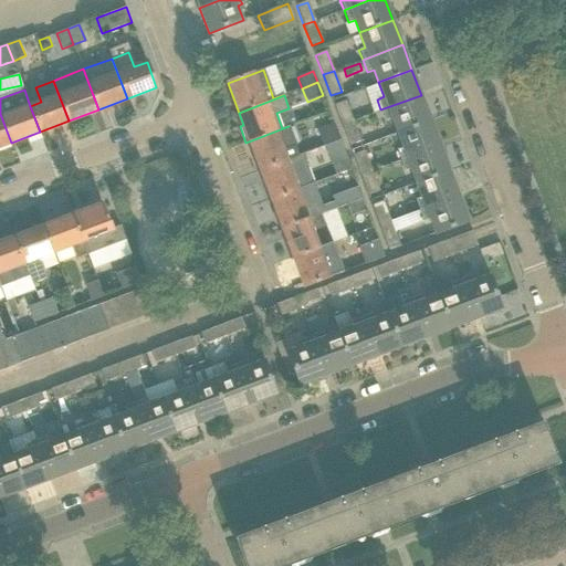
[(397,133),(430,119),(421,95),(380,109),(386,122),(392,119),(397,133)]
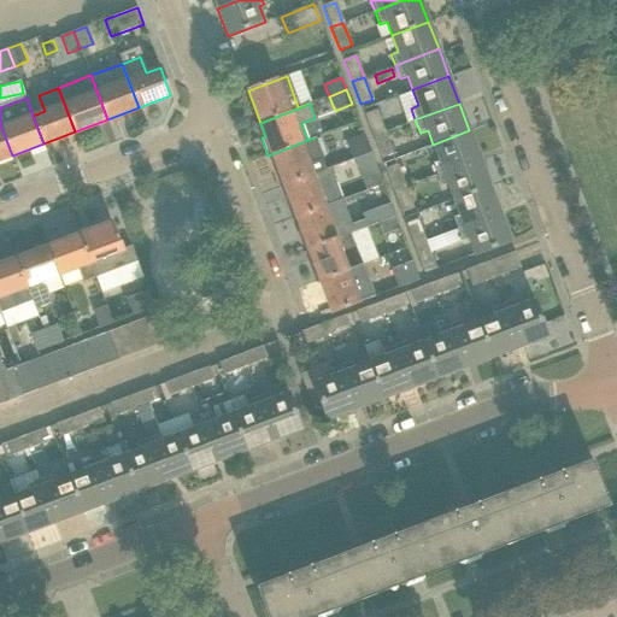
[(371,136),(385,131),(376,110),(364,115),(371,136)]
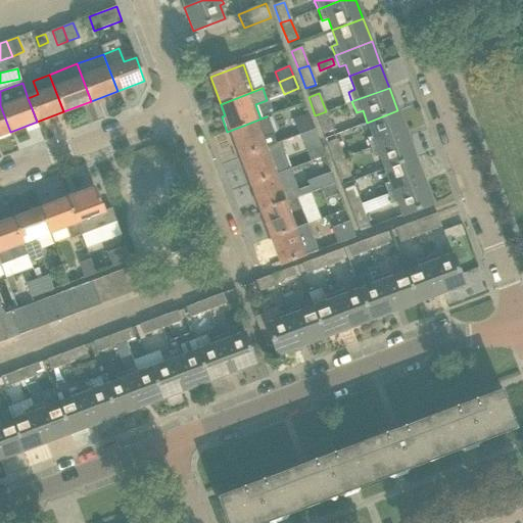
[(0,135),(10,132),(0,105),(0,135)]
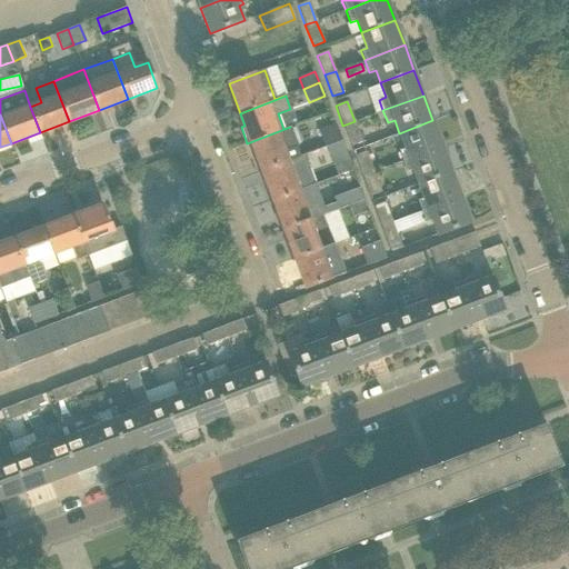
[(401,161),(442,146),(432,120),(399,133),(406,149),(398,151),(401,161)]
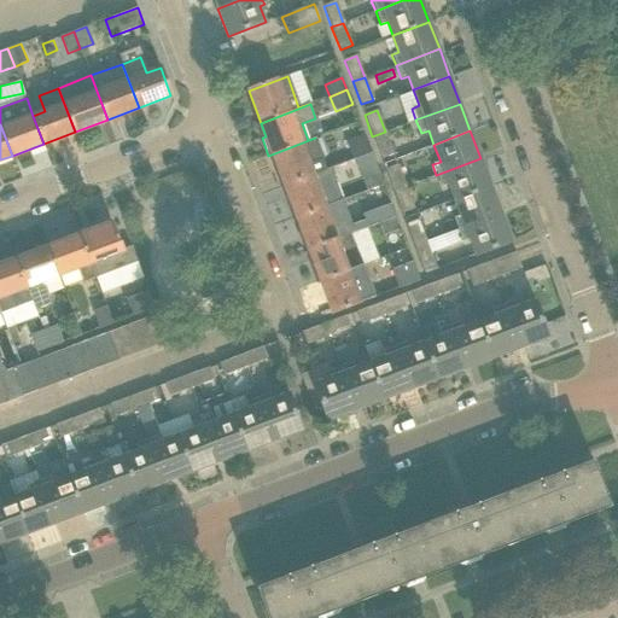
[(382,159),(394,155),(385,132),(372,136),(382,159)]
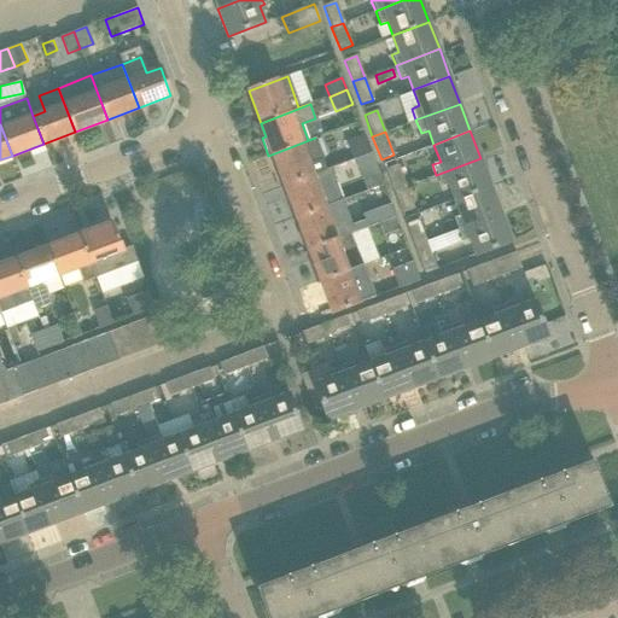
[(353,159),(371,152),(365,135),(345,143),(353,159)]
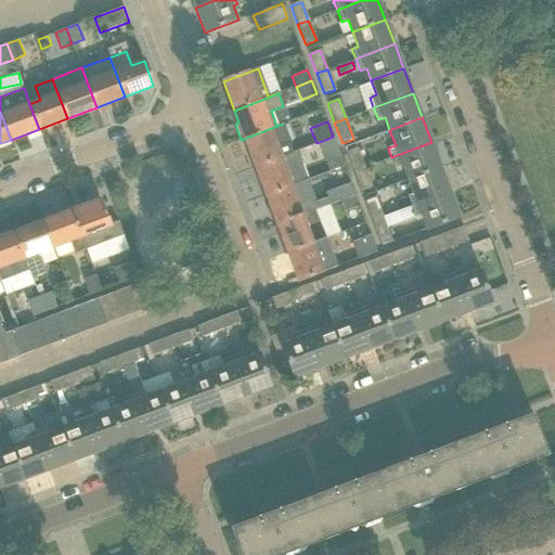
[(288,143),(291,142),(283,124),(241,140),(245,139),(255,167),(292,152),(288,143)]
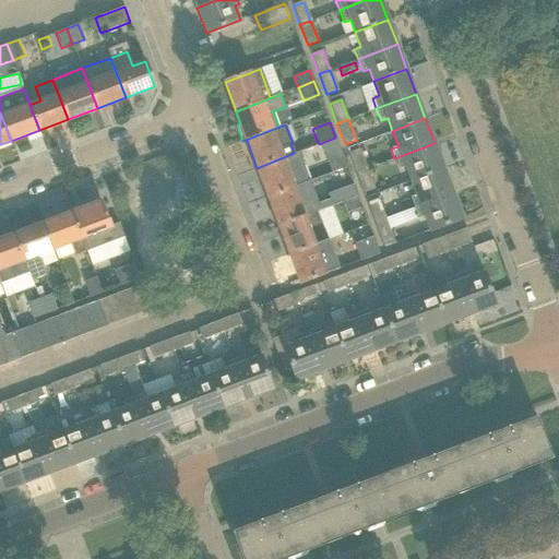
[(324,158),(342,151),(335,138),(319,144),(324,158)]
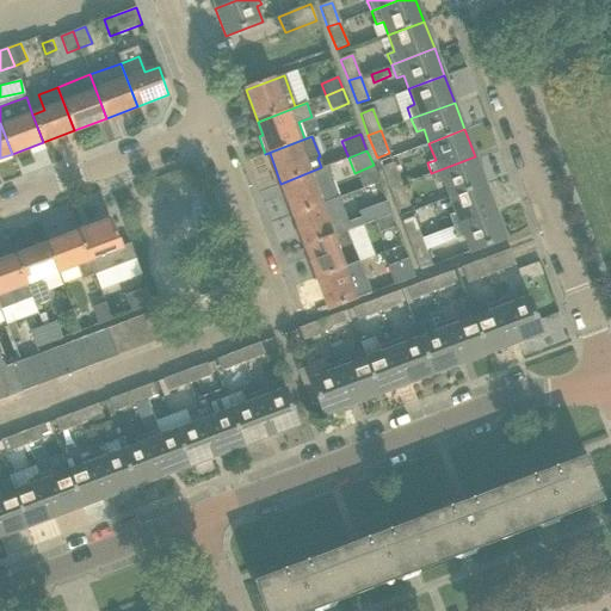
[(449,197),(485,184),(475,156),(431,173),(437,186),(444,184),(449,197)]
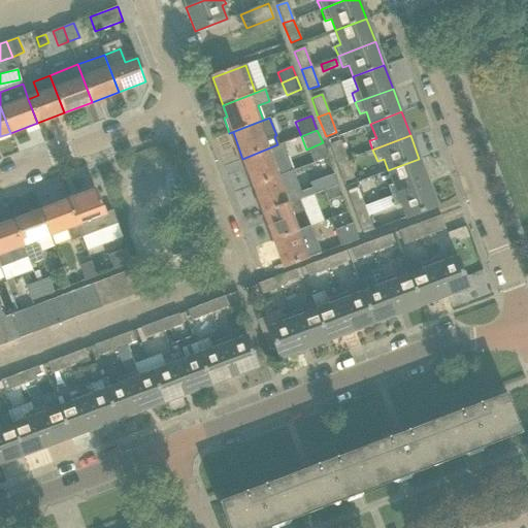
[(335,163),(345,159),(339,141),(329,145),(335,163)]
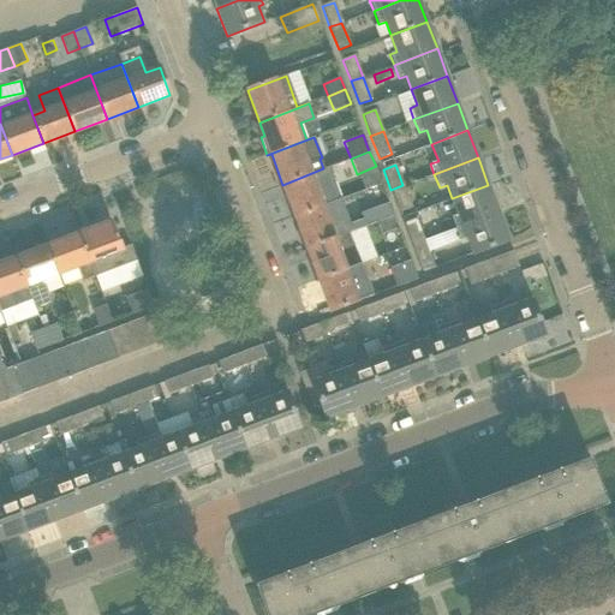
[(323,168),(282,185),(294,216),(323,206),(341,198),(329,167),(323,168)]
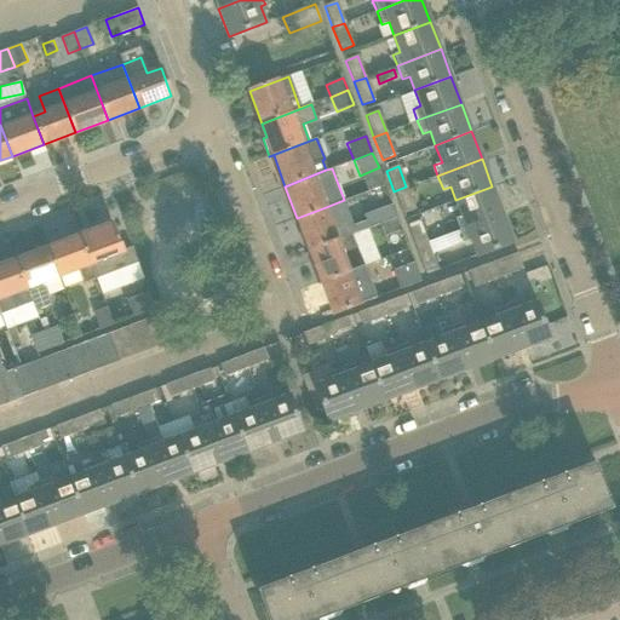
[(402,214),(414,211),(406,187),(394,191),(402,214)]
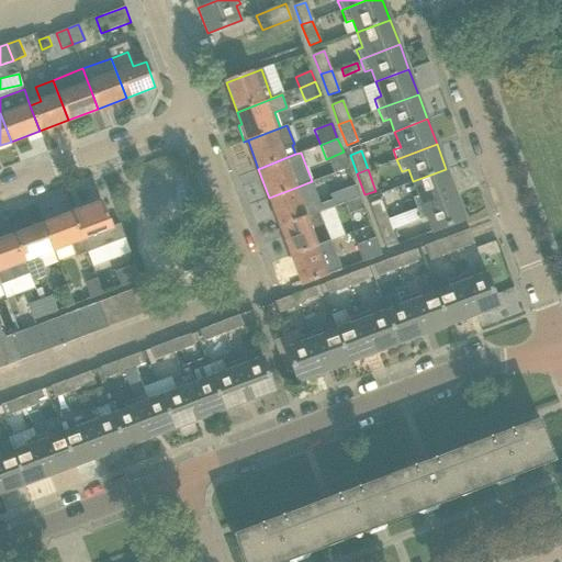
[(416,210),(456,194),(446,169),(413,181),(418,197),(412,199),(416,210)]
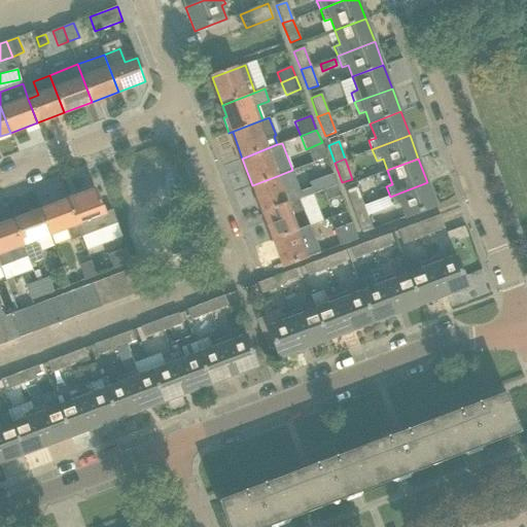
[(277,176),(252,185),(262,212),(299,199),(313,194),(310,187),(300,191),(292,170),(277,176)]
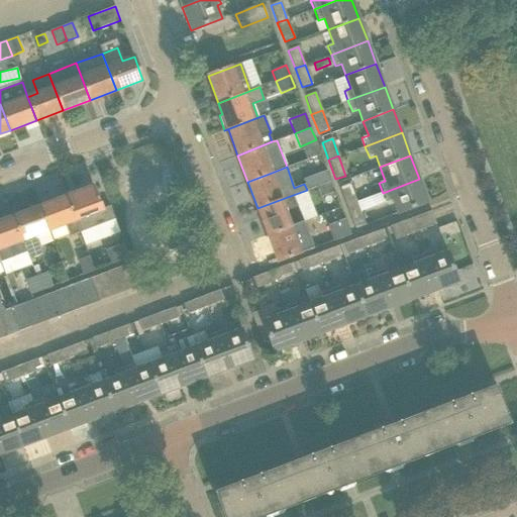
[(327,171),(312,177),(314,182),(316,186),(331,181),(327,171)]
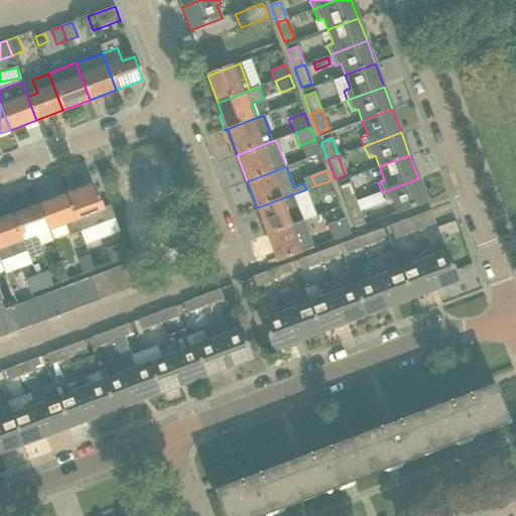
[(396,213),(427,202),(418,178),(382,192),(385,203),(392,200),(396,213)]
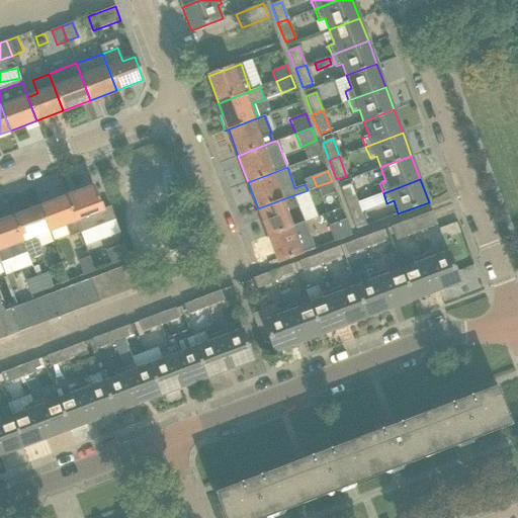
[(332,181),(317,186),(321,197),(324,196),(336,191),(332,181)]
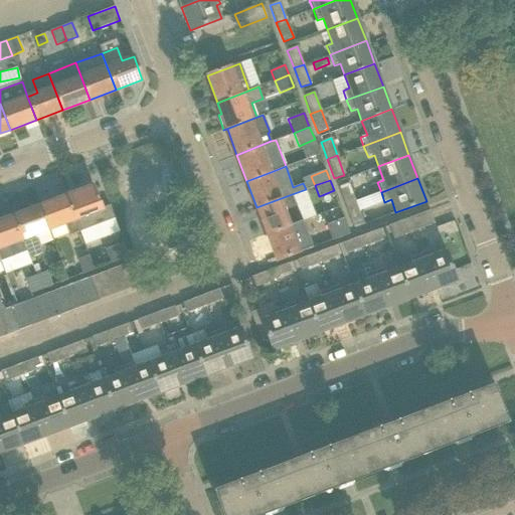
[(345,205),(355,201),(348,183),(338,187),(345,205)]
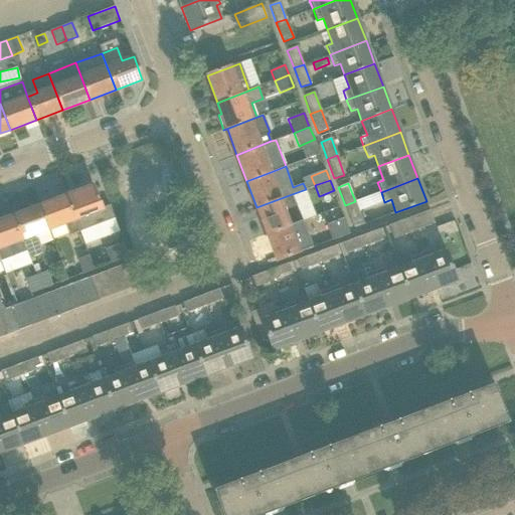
[(110,205),(102,208),(94,186),(65,196),(78,231),(115,218),(110,205)]
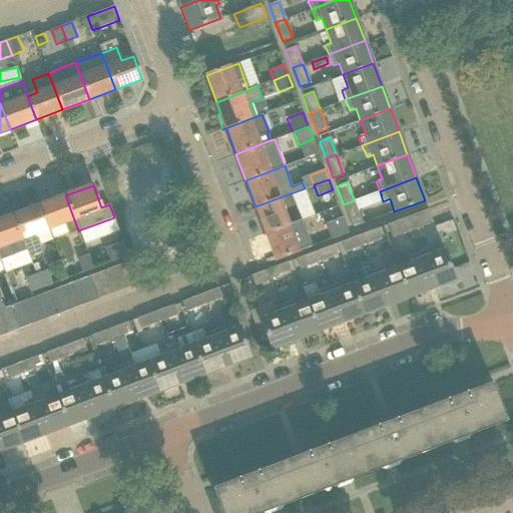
[(266,232),(301,219),(291,193),(255,206),(266,232)]
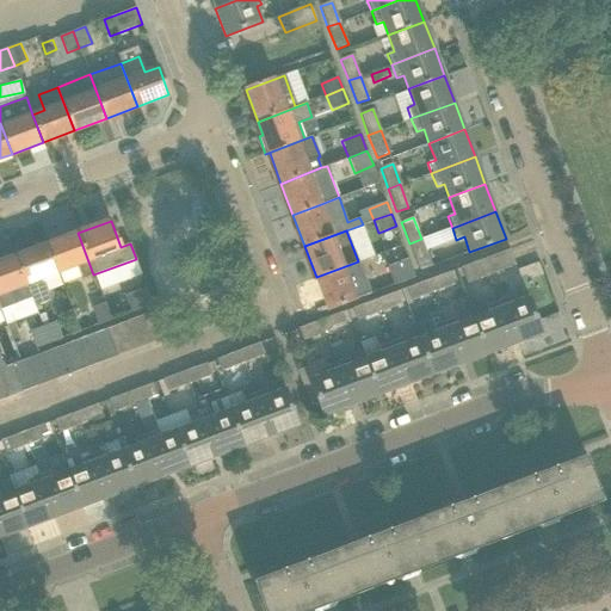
[(82,279),(93,275),(78,233),(47,245),(57,273),(76,266),(82,279)]
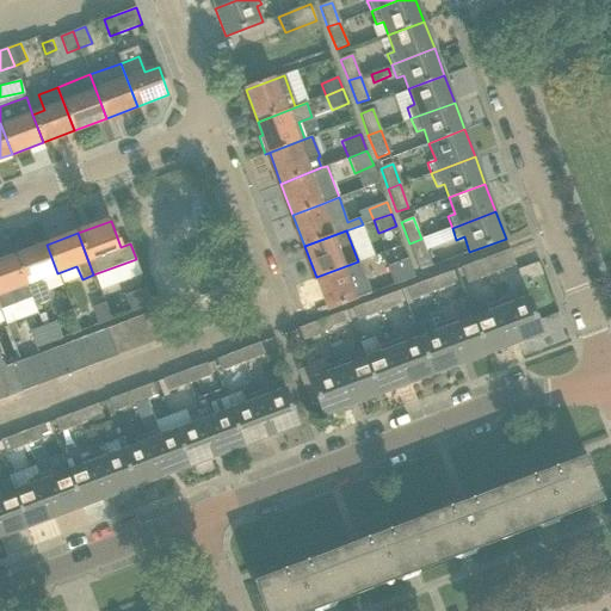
[(421,239),(409,244),(419,271),(432,266),(426,251),(421,239)]
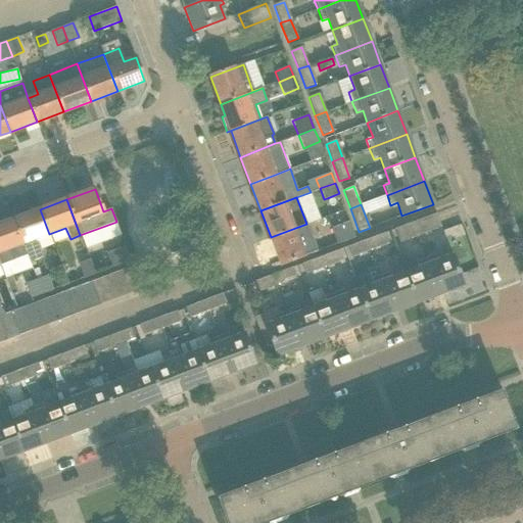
[(49,234),(40,209),(13,220),(28,258),(30,263),(44,256),(37,239),(49,234)]
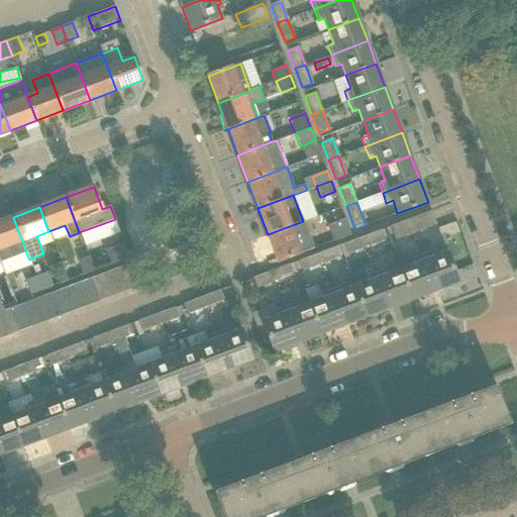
[(431,211),(408,219),(413,232),(436,224),(431,211)]
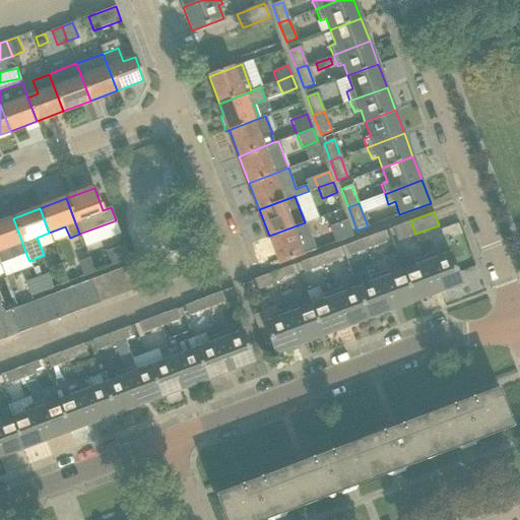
[(27,257),(13,218),(0,222),(0,263),(0,264),(1,267),(27,257)]
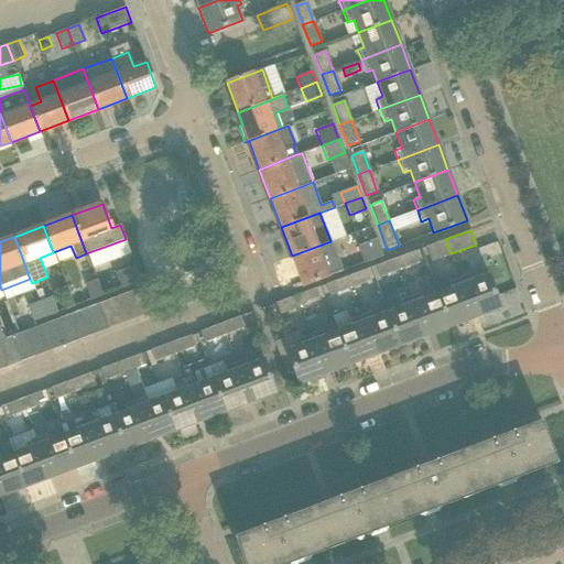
[(445,239),(425,247),(431,261),(451,253),(445,239)]
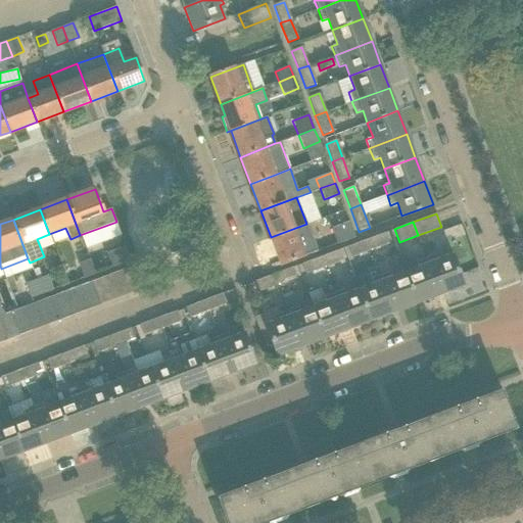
[(340,244),(355,239),(350,223),(334,229),(340,244)]
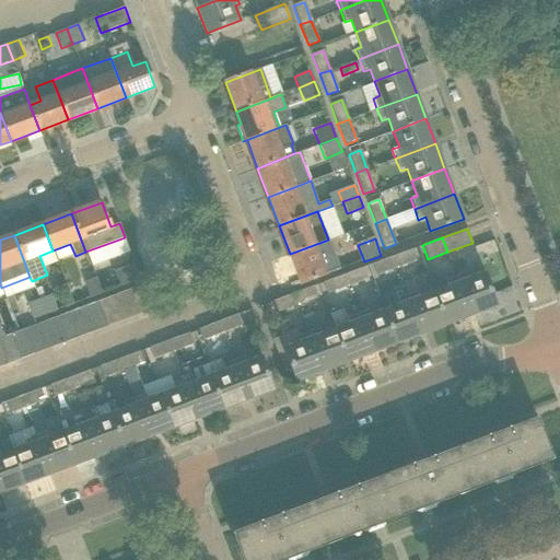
[(301,283),(339,269),(328,240),(290,254),(301,283)]
